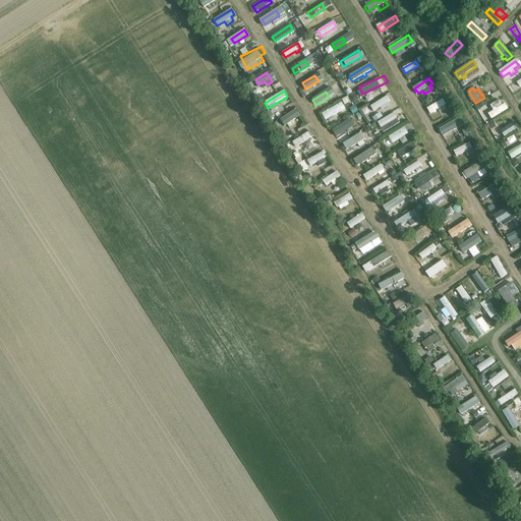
[(387,97),(369,107),(372,112),(390,101),(387,97)]
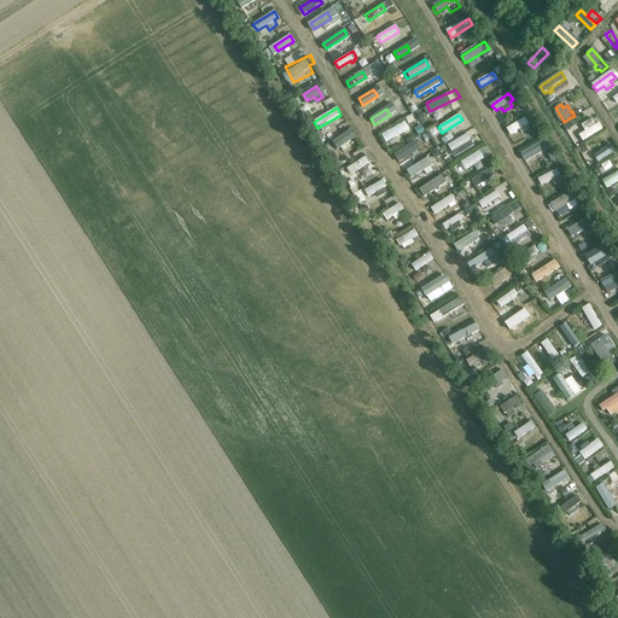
[(520,120),(506,127),(509,133),(518,128),(520,133),(525,129),(520,120)]
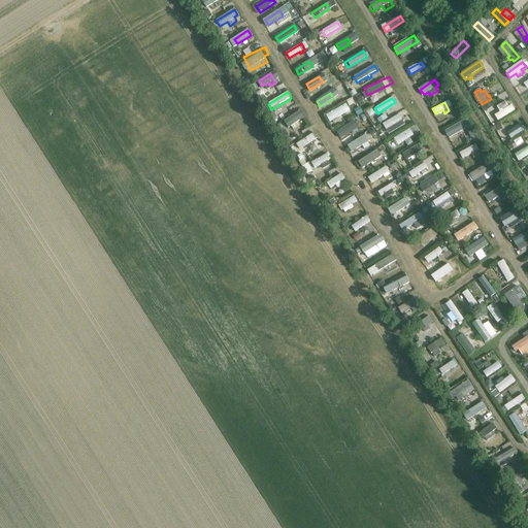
[(342,105),(327,116),(330,121),(345,111),(342,105)]
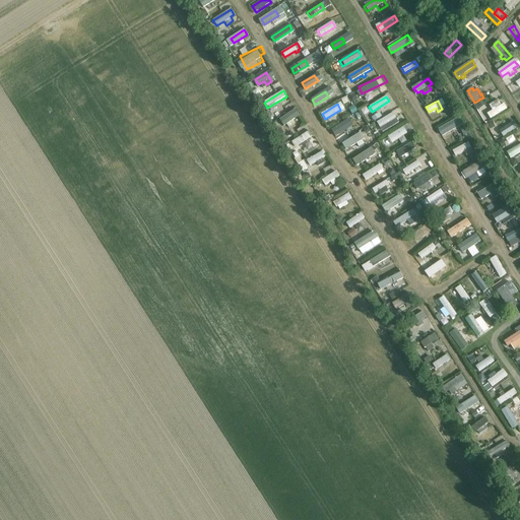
[(490,119),(507,109),(504,104),(486,114),(490,119)]
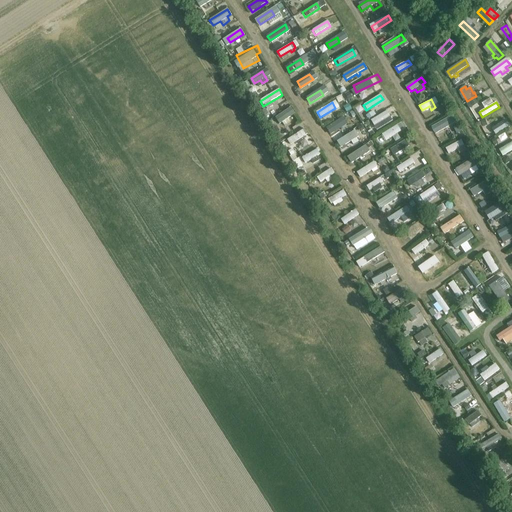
[(279,124),(295,114),(291,108),(275,118),(279,124)]
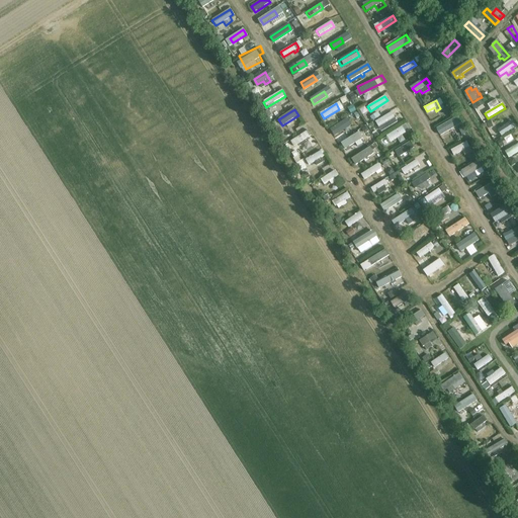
[(391,112),(375,122),(378,128),(389,122),(390,124),(393,122),(392,120),(395,118),(391,112)]
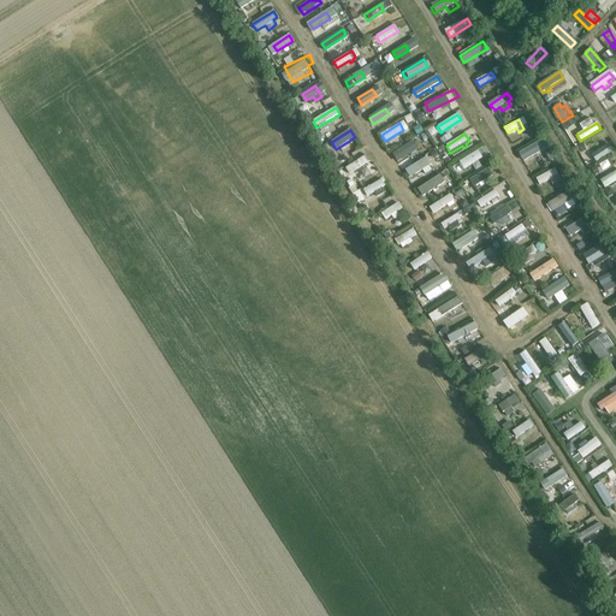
[(525,160),(546,148),(542,141),(521,153),(525,160)]
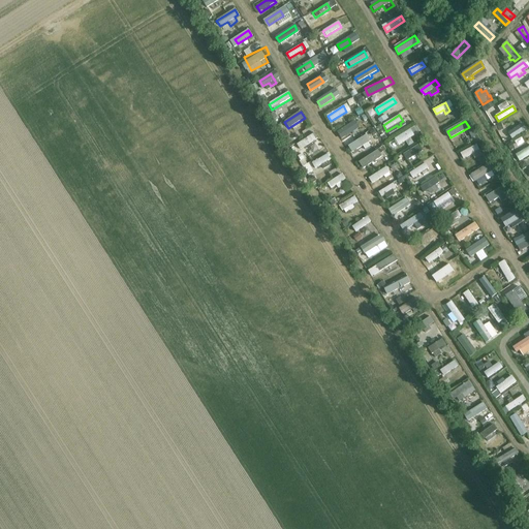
[(349,124),(338,131),(341,136),(347,132),(348,135),(352,132),(350,130),(352,129),(349,124)]
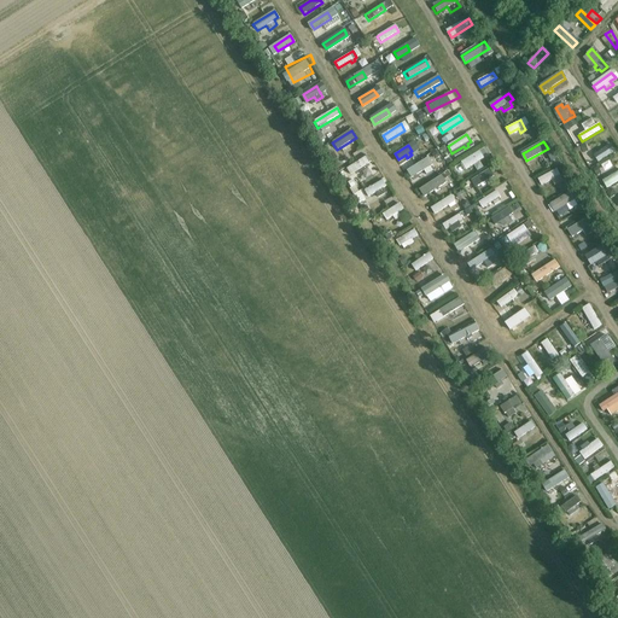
[(598,162),(614,151),(611,145),(594,156),(598,162)]
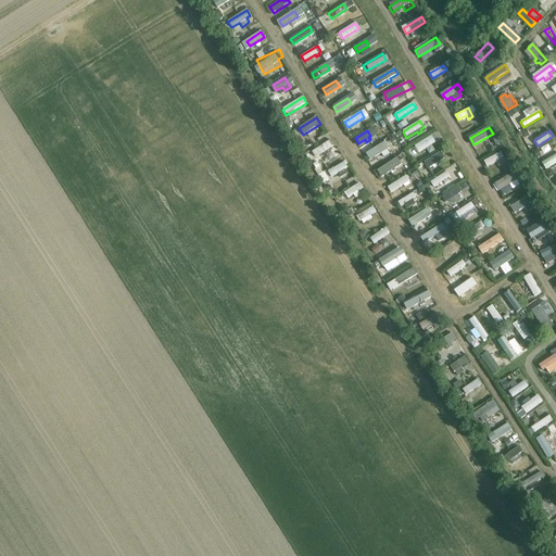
[(430,136),(417,146),(420,150),(421,150),(424,153),(429,150),(427,146),(433,141),(430,136)]
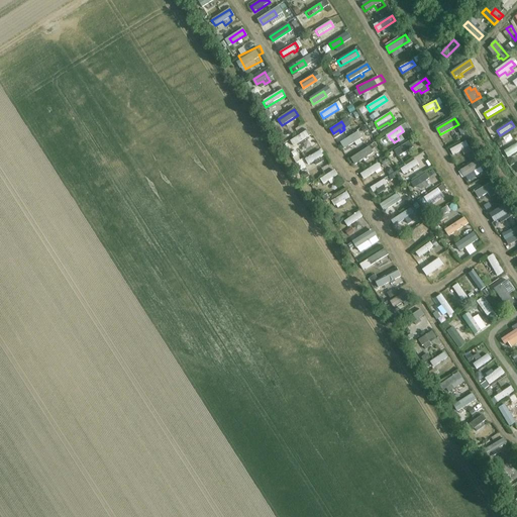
[(293,146),(310,135),(307,130),(290,141),(293,146)]
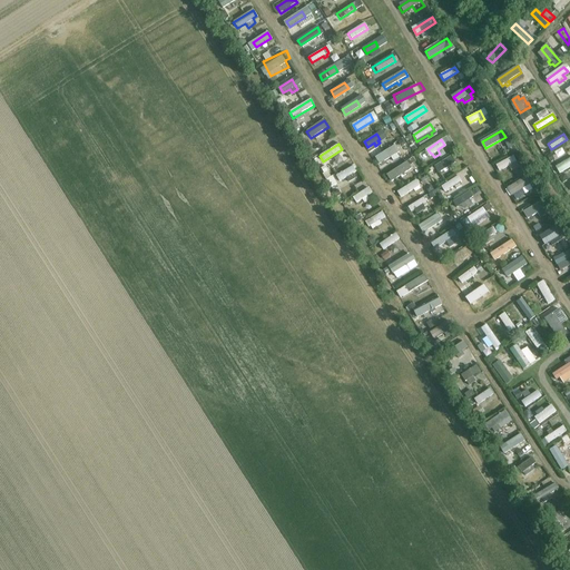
[(391,148),(376,157),(380,163),(394,154),(391,148)]
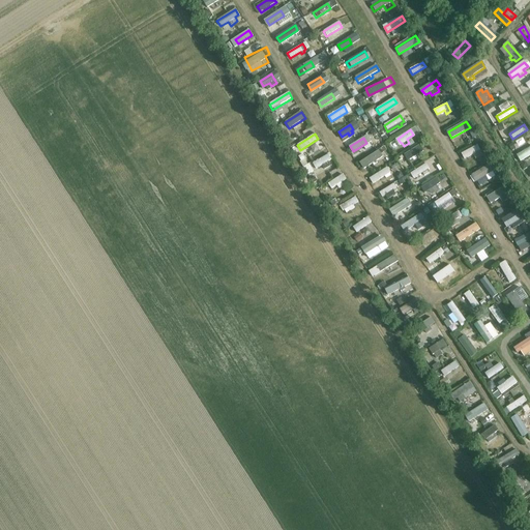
[(419,145),(404,155),(408,162),(412,158),(413,162),(417,159),(415,156),(423,151),(419,145)]
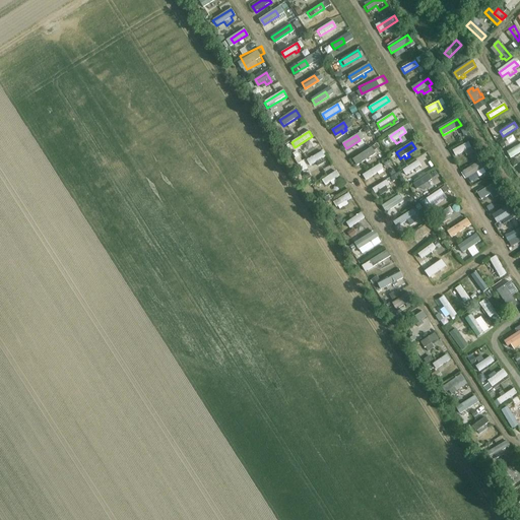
[(468,142),(452,151),(455,156),(465,151),(466,153),(472,150),(468,142)]
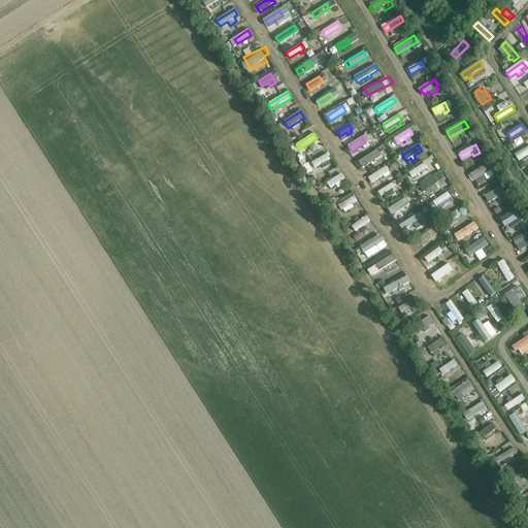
[(518,161),(527,155),(527,146),(515,155),(518,161)]
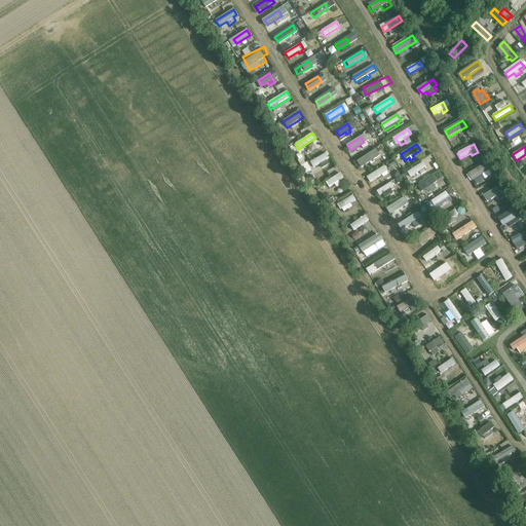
[(375,150),(357,162),(361,168),(369,162),(371,164),(374,162),(373,160),(379,156),(375,150)]
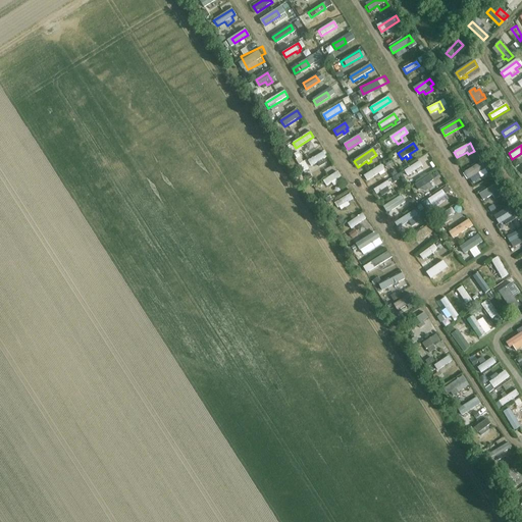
[(311,166),(326,158),(323,152),(308,161),(311,166)]
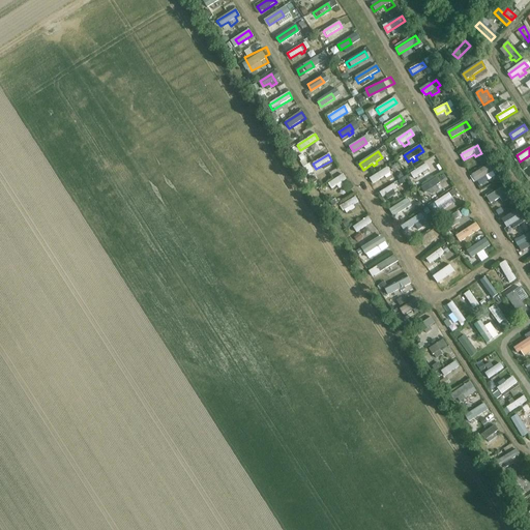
[(439,168),(446,164),(443,158),(436,163),(439,168)]
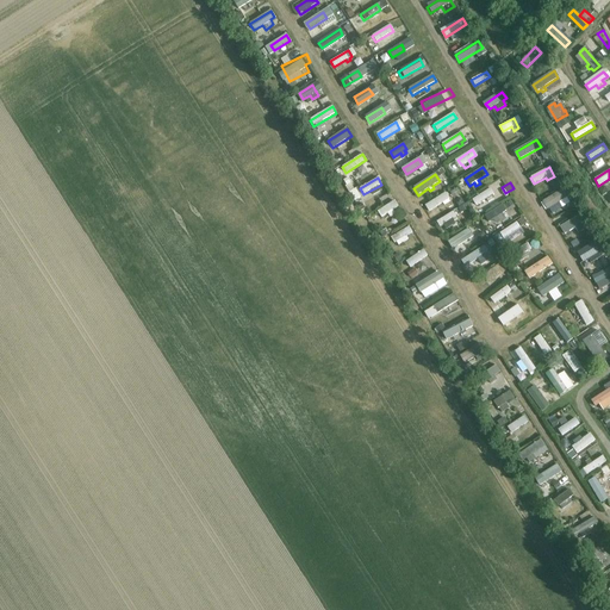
[(490,190),(472,200),(475,206),(486,200),(487,203),(493,199),(491,197),(493,194),(490,190)]
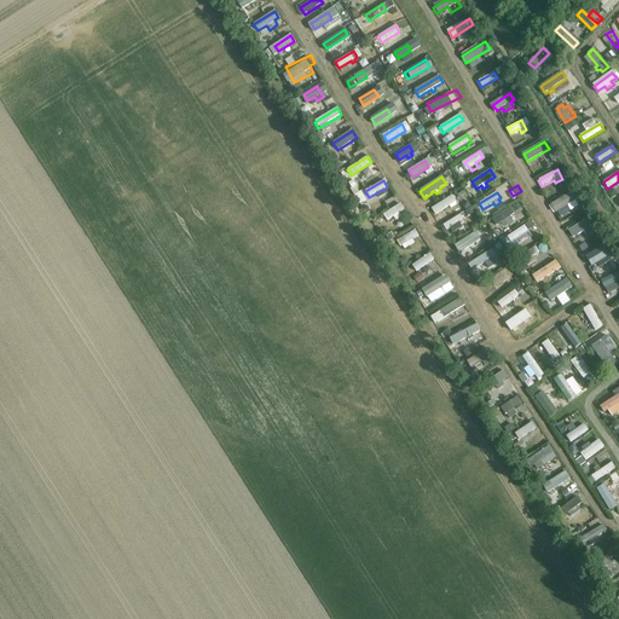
[(573,194),(553,203),(555,209),(568,203),(571,208),(578,204),(576,200),(577,198),(573,194)]
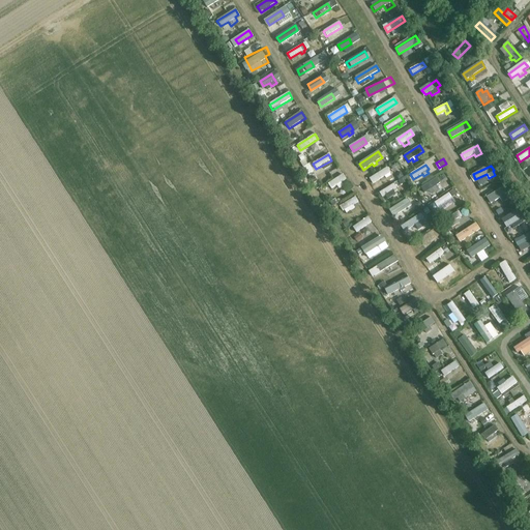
[(387,168),(369,179),(373,184),(384,177),(386,179),(390,176),(389,174),(390,173),(387,168)]
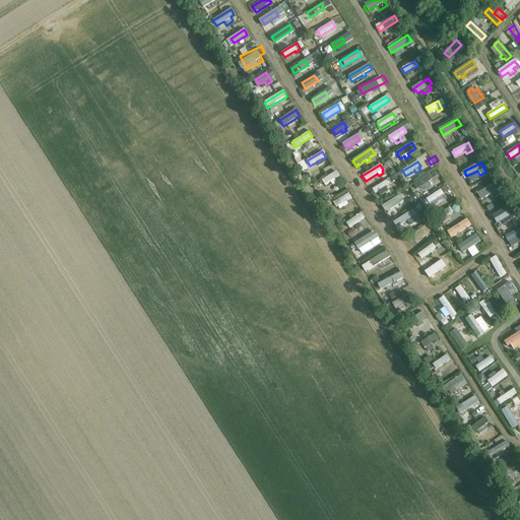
[(325,186),(339,176),(336,172),(322,181),(325,186)]
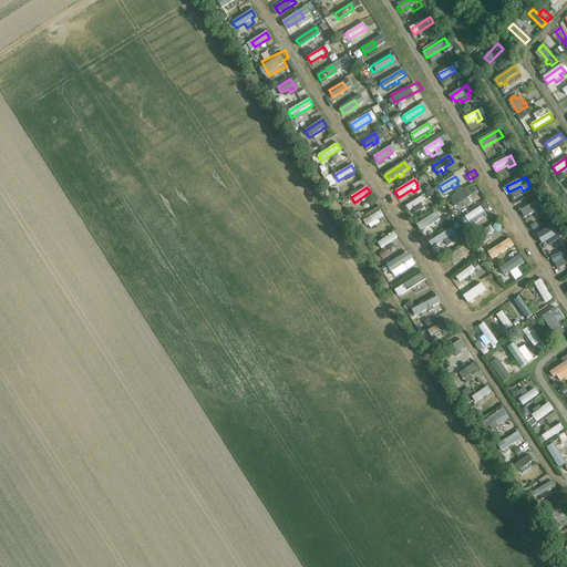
[(466,192),(451,202),(454,206),(459,204),(461,207),(465,205),(463,200),(470,196),(466,192)]
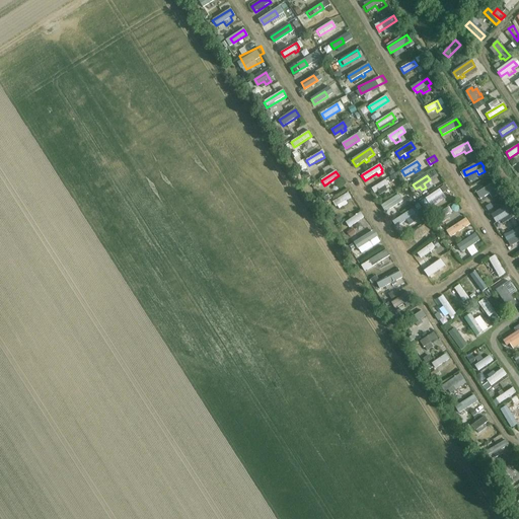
[(385,180),(371,190),(374,194),(377,192),(379,195),(383,192),(382,189),(388,184),(385,180)]
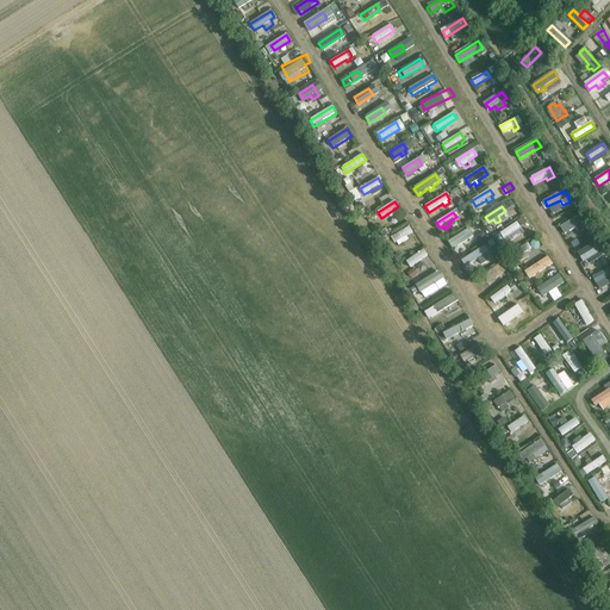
[(564,234),(580,223),(577,217),(560,228),(564,234)]
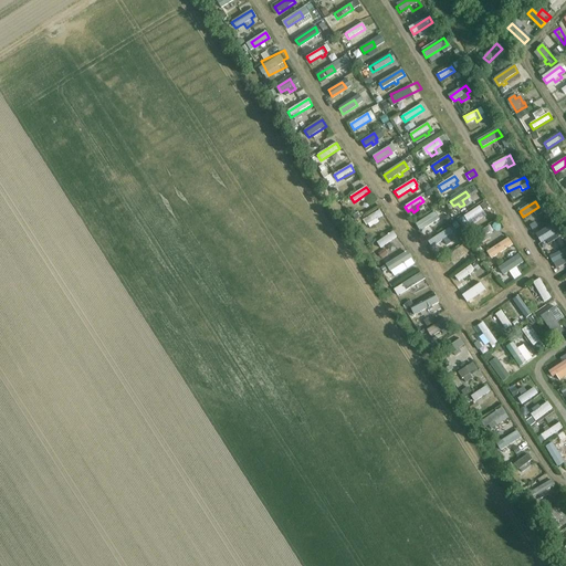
[(479,207),(463,217),(468,222),(483,212),(479,207)]
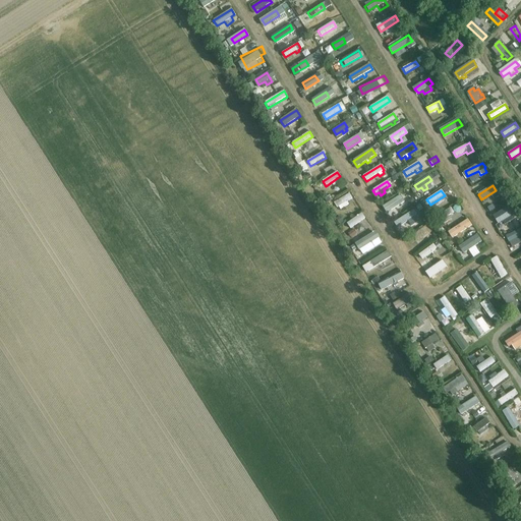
[(349,193),(334,204),(337,208),(340,207),(341,210),(348,205),(346,201),(352,198),(349,193)]
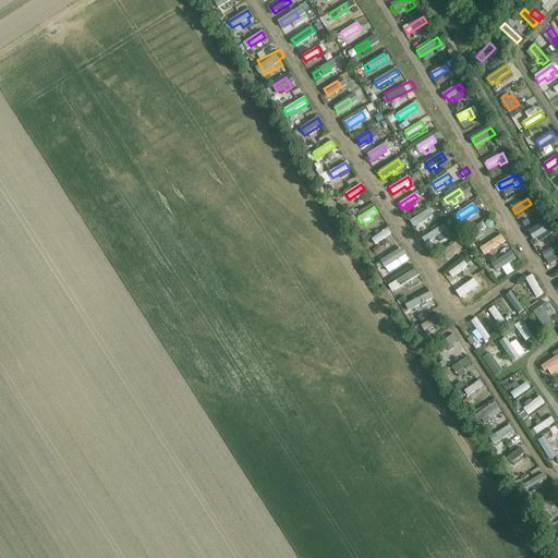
[(414,227),(429,217),(426,211),(411,221),(414,227)]
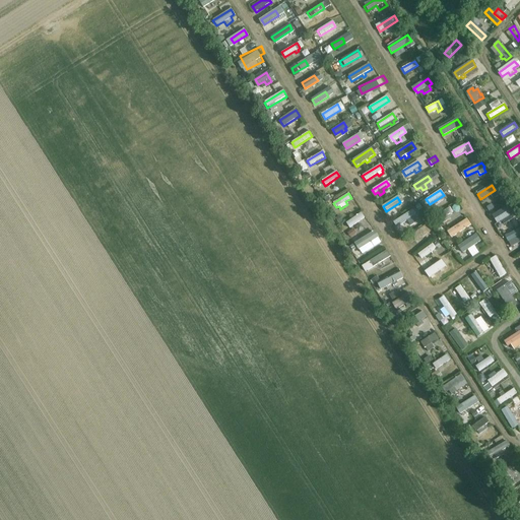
[(511,204),(507,207),(512,214),(516,211),(511,204)]
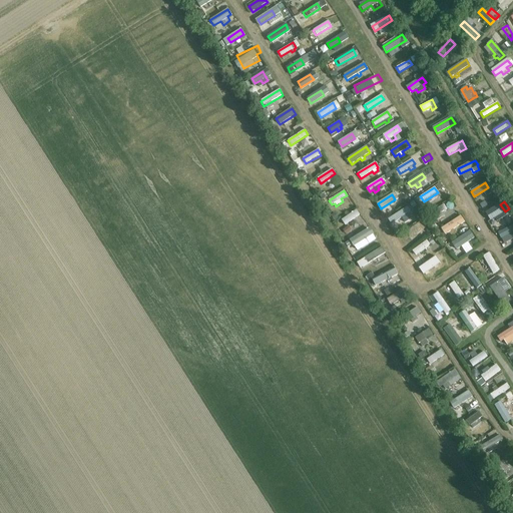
[(443,204),(429,214),(432,218),(446,209),(443,204)]
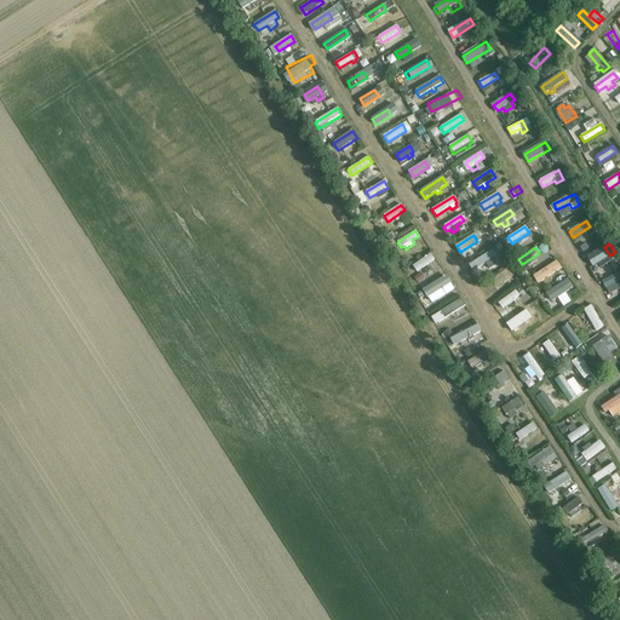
[(614,262),(604,248),(598,252),(607,265),(614,262)]
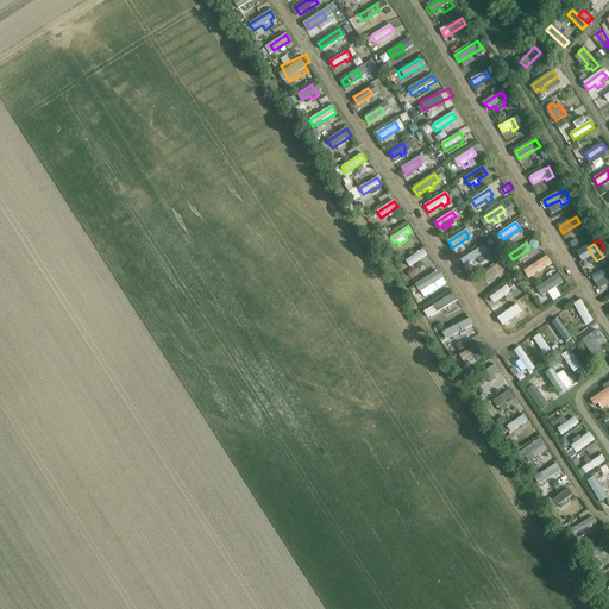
[(483,246),(460,261),(464,267),(478,257),(481,261),(487,257),(484,255),(488,252),(483,246)]
